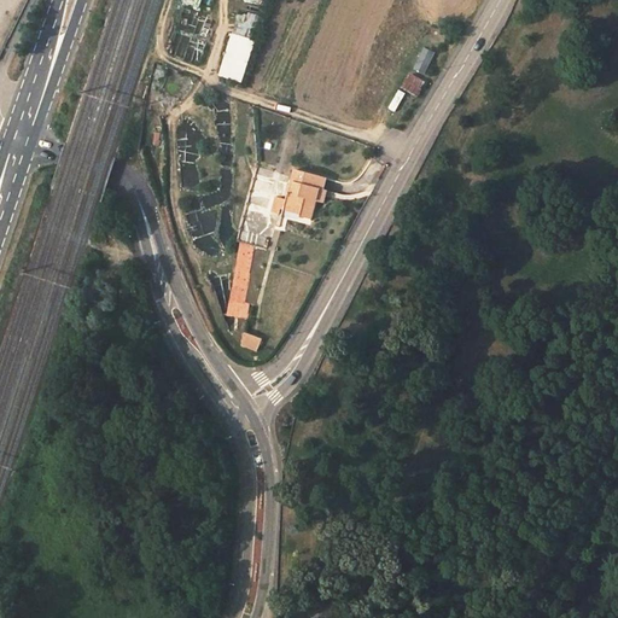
[(220,76),(240,82),(260,22),(250,19),(244,38),(233,34),(220,76)]
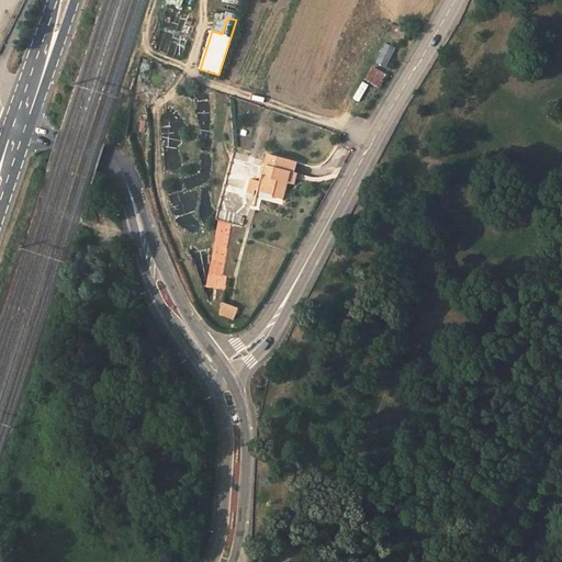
[(378,64),(389,67),(394,47),(384,44),(378,64)]
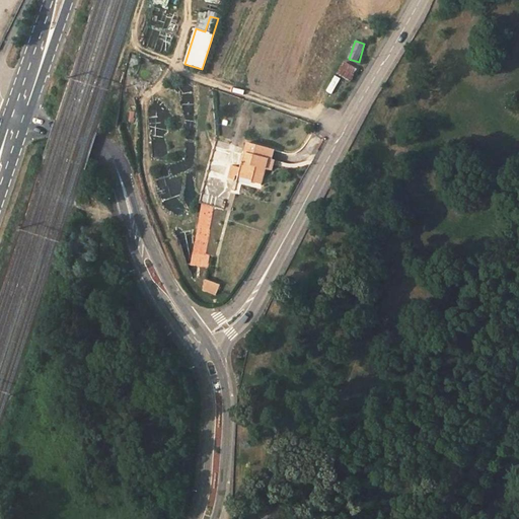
[(345,62),(339,74),(351,81),(358,69),(345,62)]
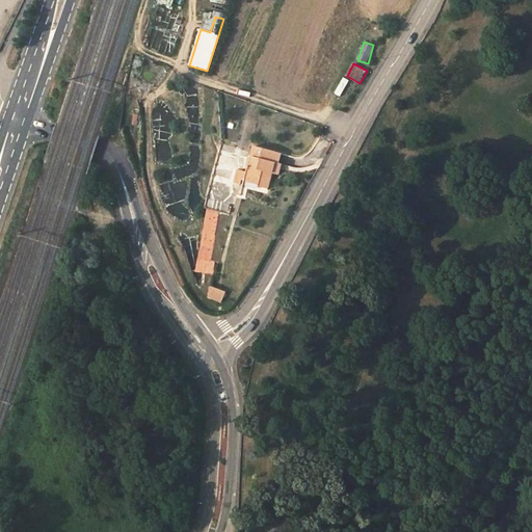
[(268,189),(272,174),(275,164),(278,165),(282,155),(253,147),(247,166),(248,166),(246,173),(245,178),(259,182),(258,186),(268,189)]
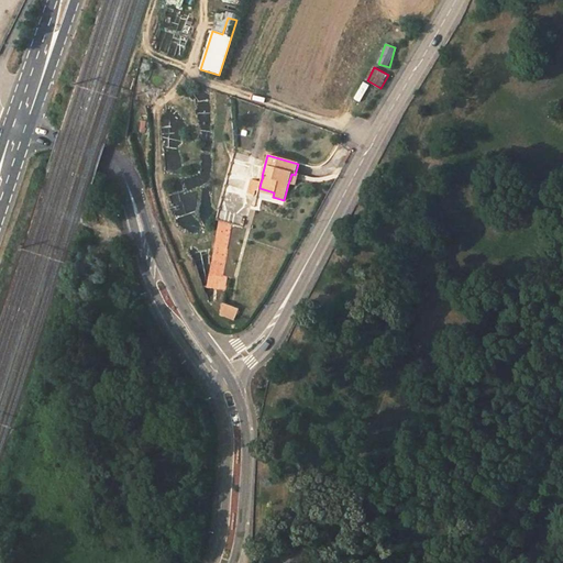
[(291,174),(288,184),(295,185),(298,175),(295,175),(291,174)]
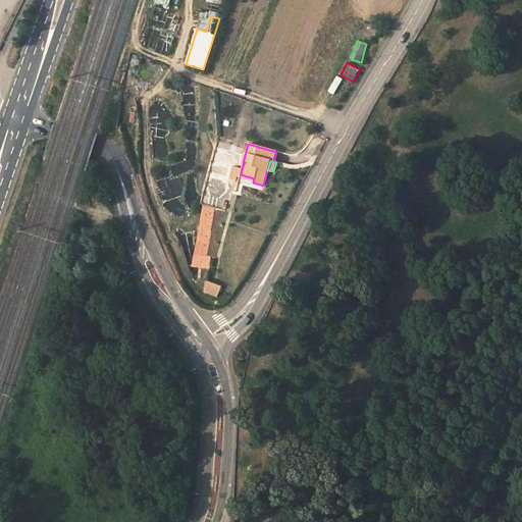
[(240,177),(241,174),(242,169),(236,168),(232,167),(228,179),(232,180),(236,181),(237,176),(240,177)]
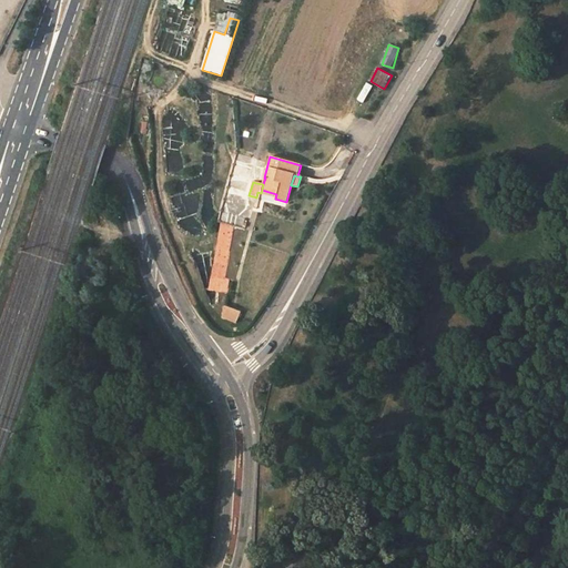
[(208,291),(227,294),(231,280),(235,281),(239,266),(227,265),(234,226),(220,223),(208,291)]
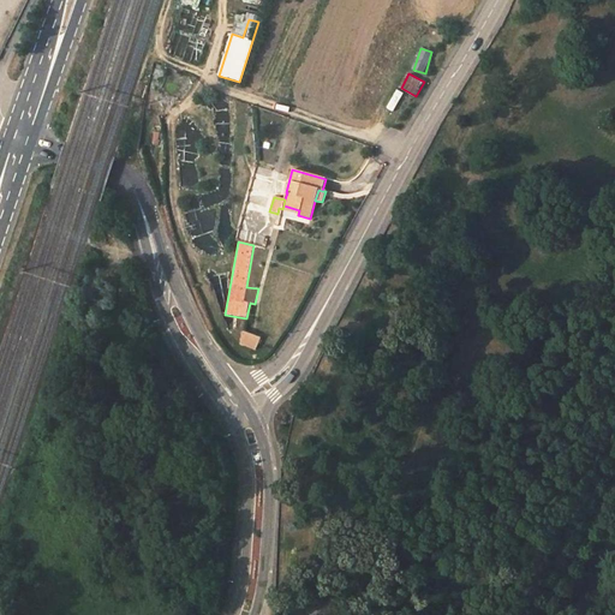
[(260,334),(246,329),(240,342),(254,348),(260,334)]
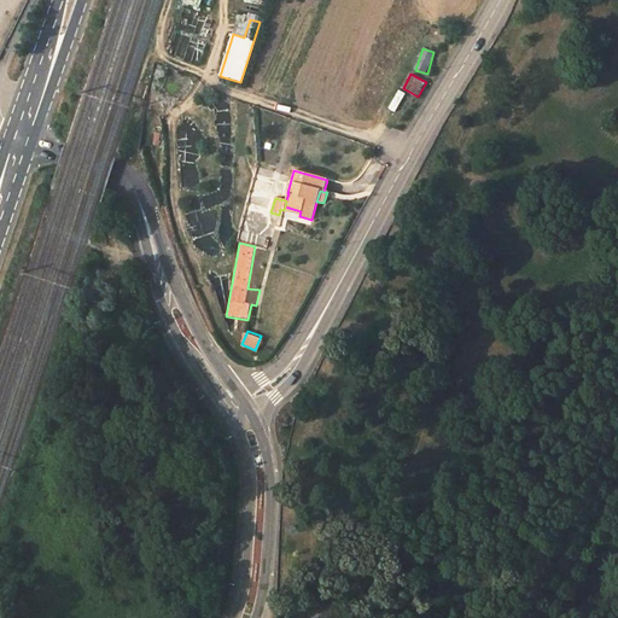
[(264,371),(269,379),(283,372),(278,362),(264,371)]
